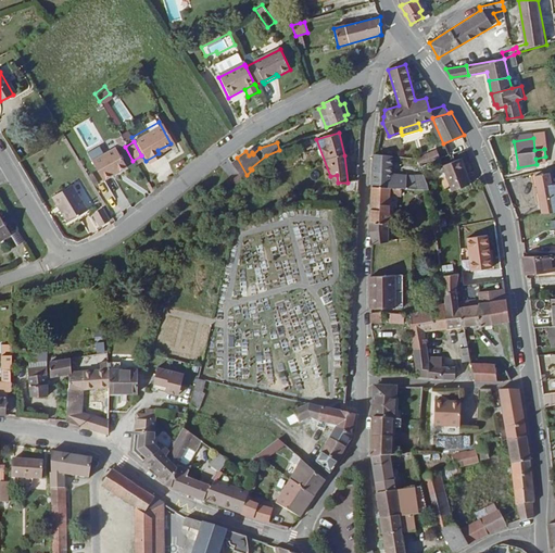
[(112,145),(88,158),(100,178),(123,164),(112,145)]
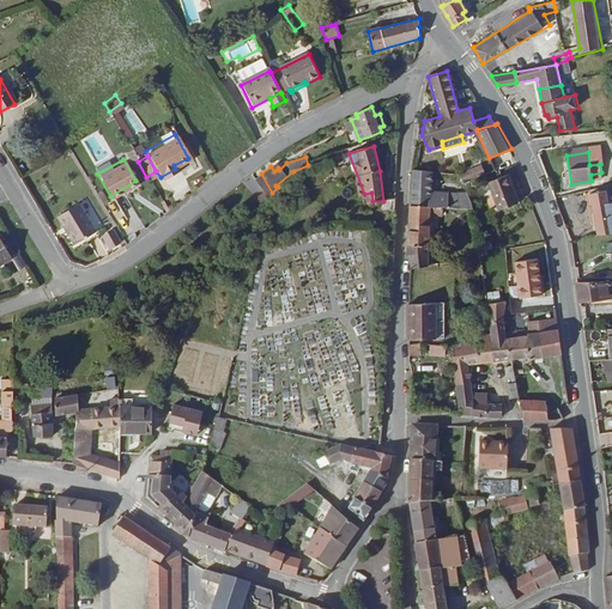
[(462,183),(484,174),(480,164),(458,174),(458,175),(462,183)]
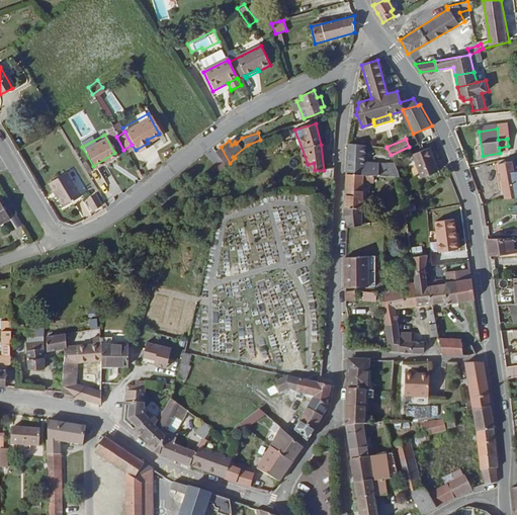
[(365,161),(365,145),(348,143),(346,174),(375,174),(399,175),(393,162),(388,164),(388,170),(379,170),(379,161),(365,161)]
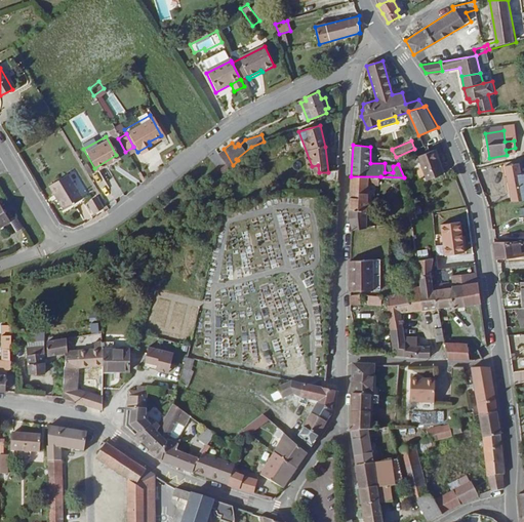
[(216,154),(225,164),(228,168),(233,165),(224,149),(216,154)]
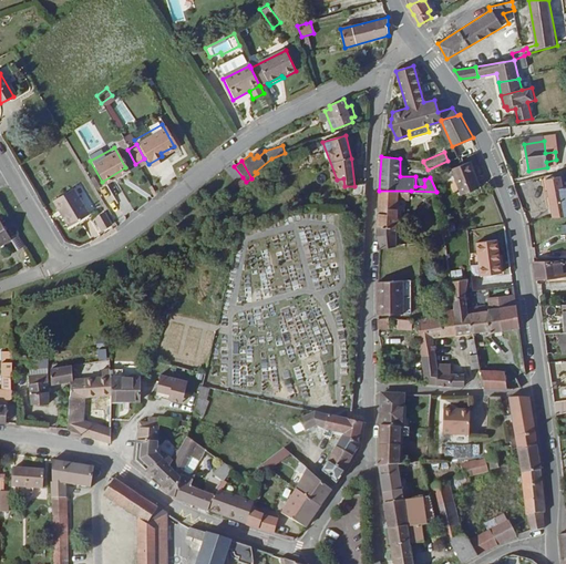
[(469,161),(451,168),(461,194),(479,187),(469,161)]
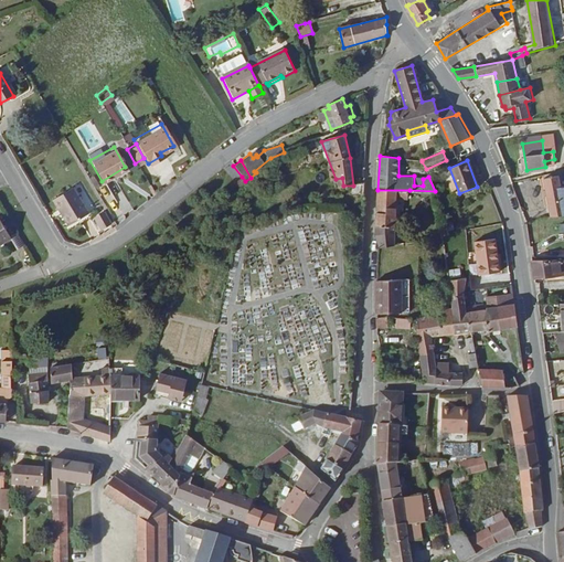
[(545,177),(549,216),(563,214),(563,187),(561,188),(560,176),(545,177)]
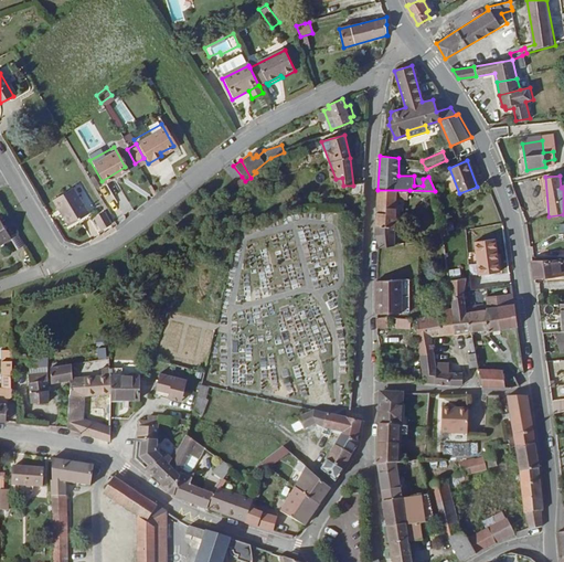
[(242,177),(234,183),(237,188),(246,182),(245,181),(242,177)]
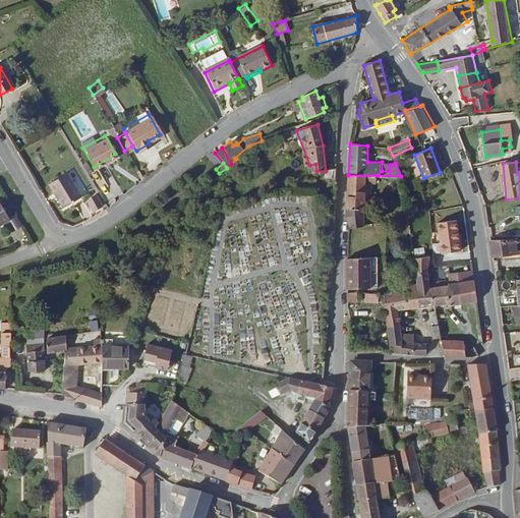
[(107,164),(99,167),(107,183),(114,180),(107,164)]
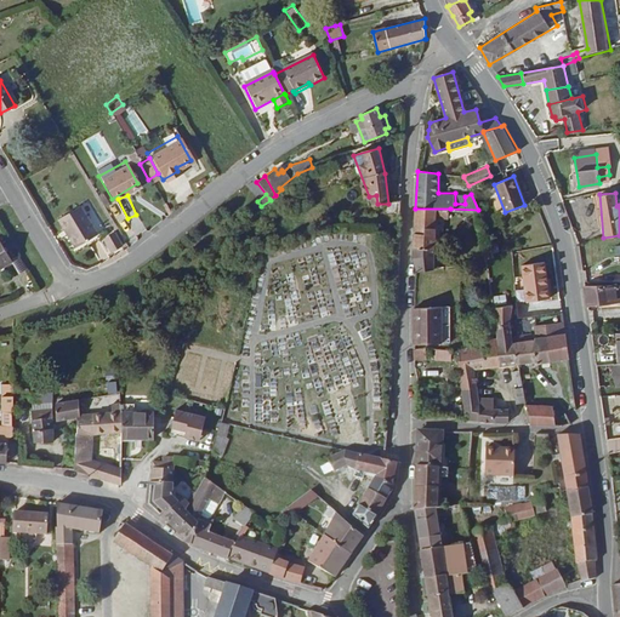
[(53,213),(62,229),(57,232),(66,245),(87,233),(73,205),(53,213)]
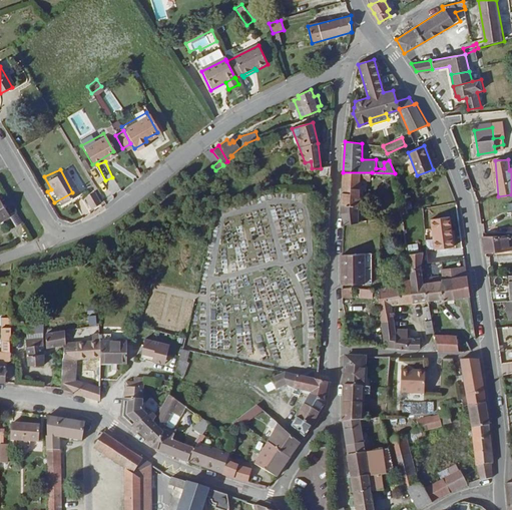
[(343,172),(340,214),(345,223),(358,220),(361,180),(372,180),(372,172),(343,172)]
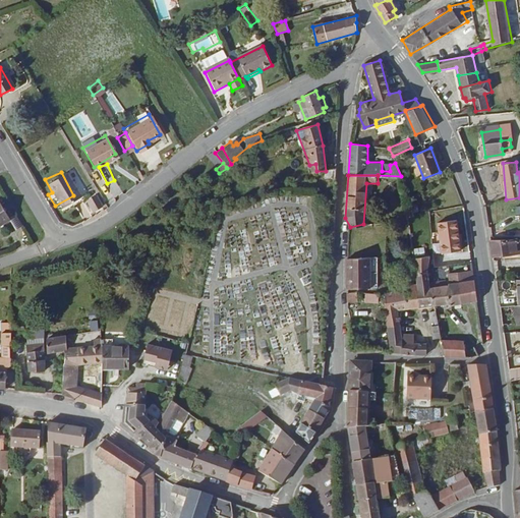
[(48,194),(52,192),(45,179),(41,182),(48,194)]
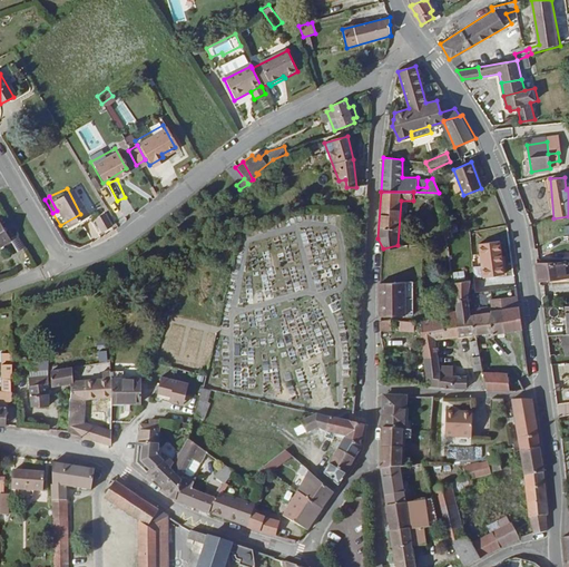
[(105,213),(84,222),(90,236),(110,226),(105,213)]
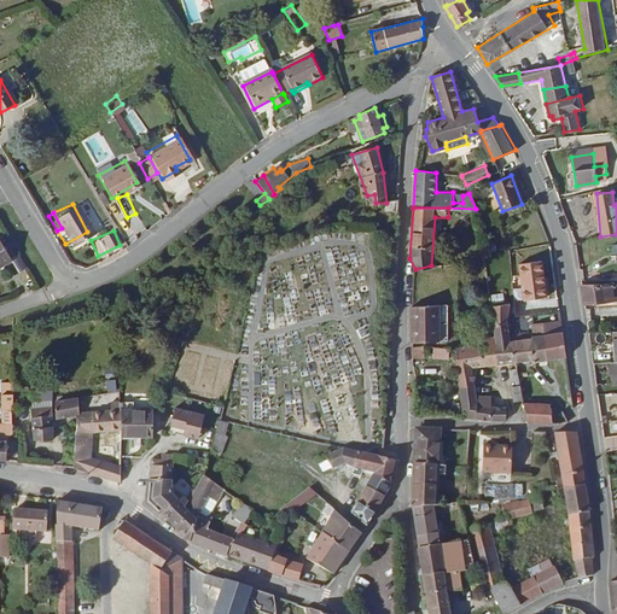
[(483,247),(485,256),(493,253),(490,245),(483,247)]
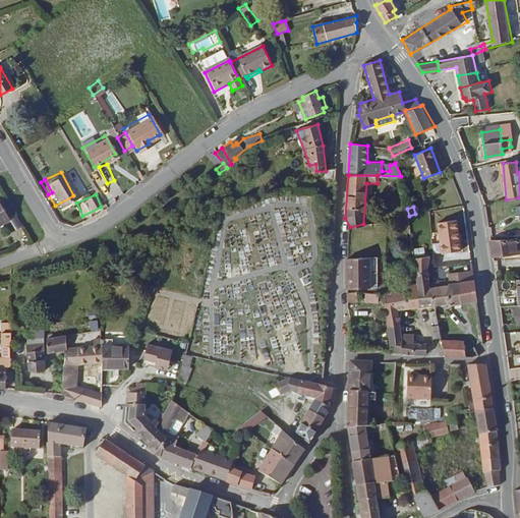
[(519,239),(490,240),(493,255),(519,252),(519,239)]
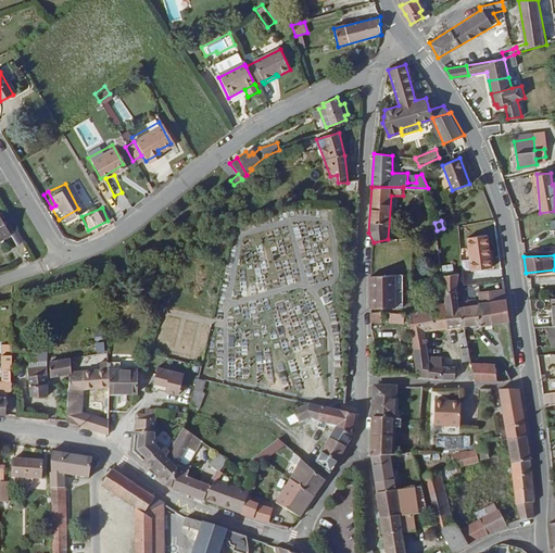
[(452,262),(441,263),(441,271),(453,269),(452,262)]
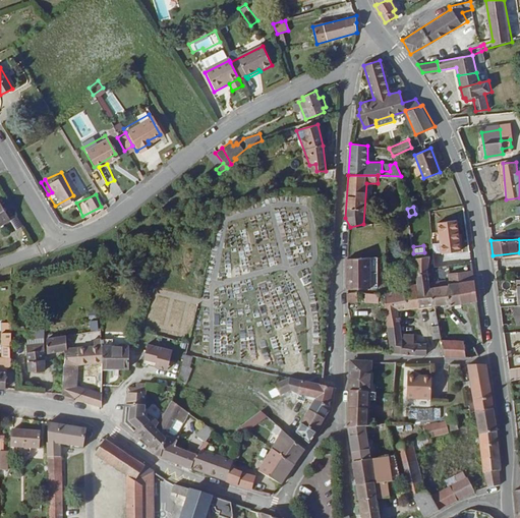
[(413,257),(415,273),(426,270),(427,254),(413,257)]
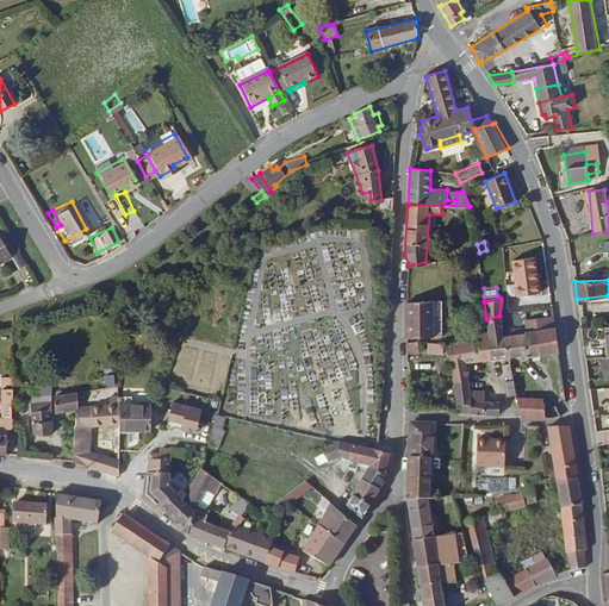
[(442,299),(406,301),(406,322),(443,318),(442,299)]
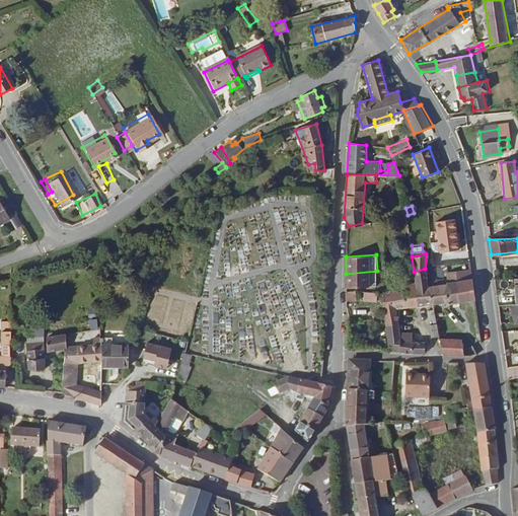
[(446,263),(449,282),(472,278),(470,261),(446,263)]
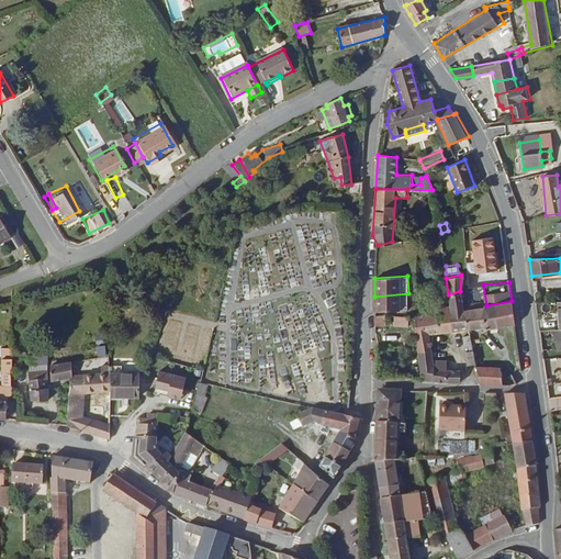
[(449,311),(451,331),(469,330),(469,309),(468,309),(466,309),(460,291),(448,294),(449,305),(449,311)]
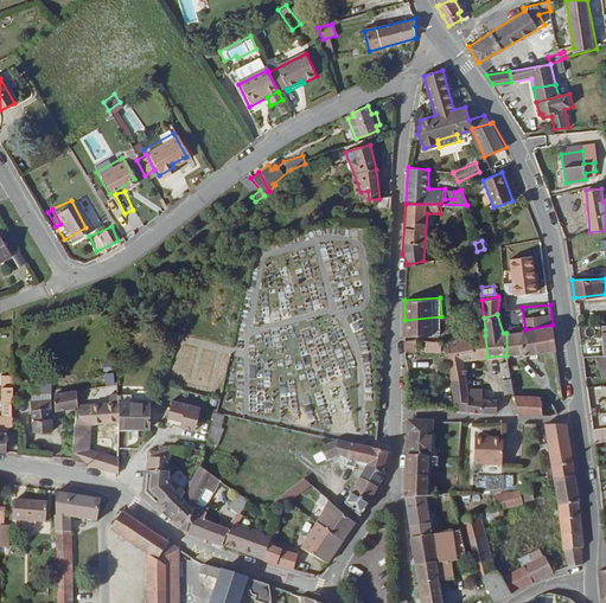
[(404,337),(442,333),(441,316),(404,320),(404,337)]
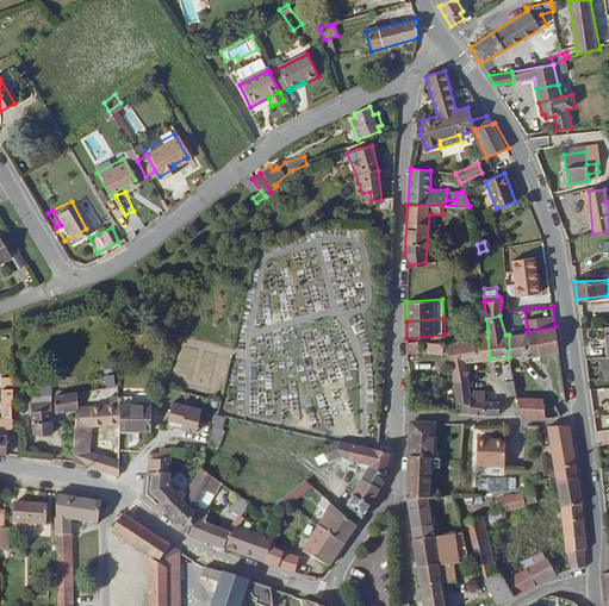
[(509,335),(509,357),(527,356),(527,358),(559,354),(555,328),(524,332),(524,328),(508,329),(507,329),(508,335),(509,335)]
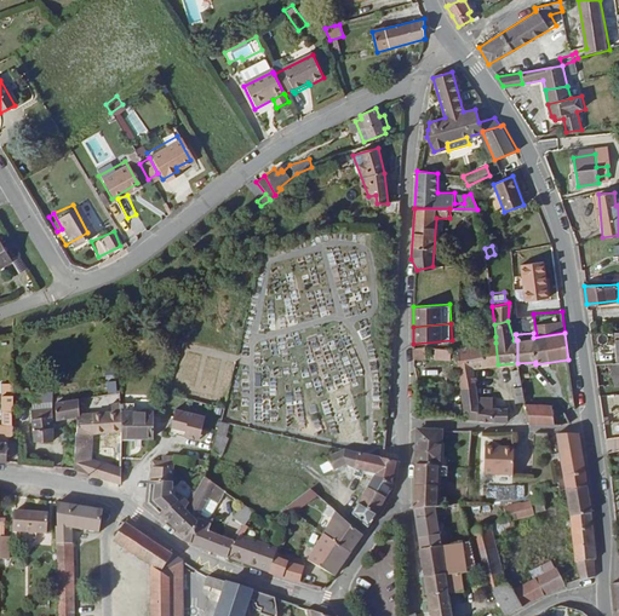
[(498,364),(496,343),(481,345),(483,366),(498,364)]
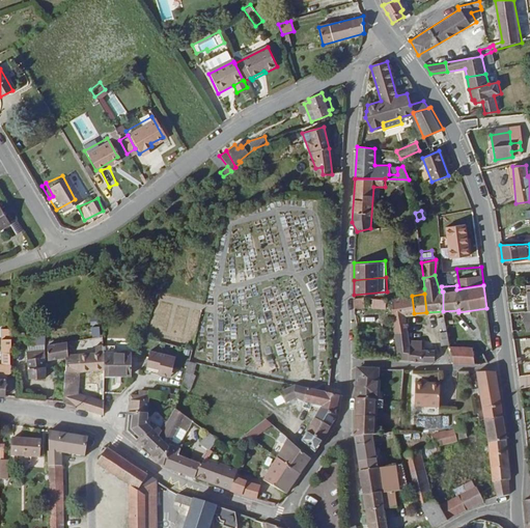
[(414,313),(412,296),(412,295),(410,296),(397,298),(391,299),(393,315),(406,314),(414,313)]
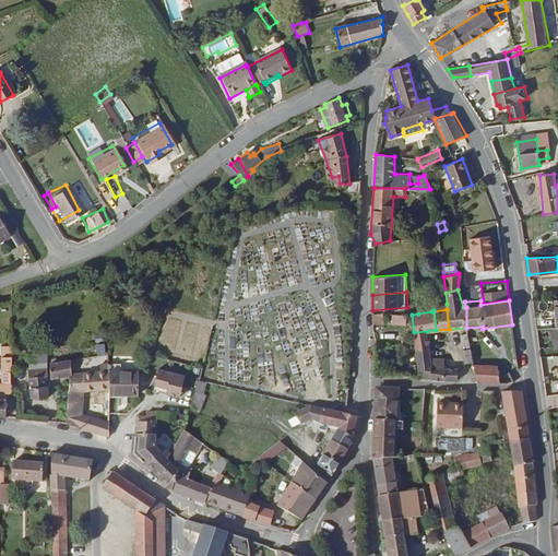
[(372,326),(382,324),(382,316),(372,316),(372,326)]
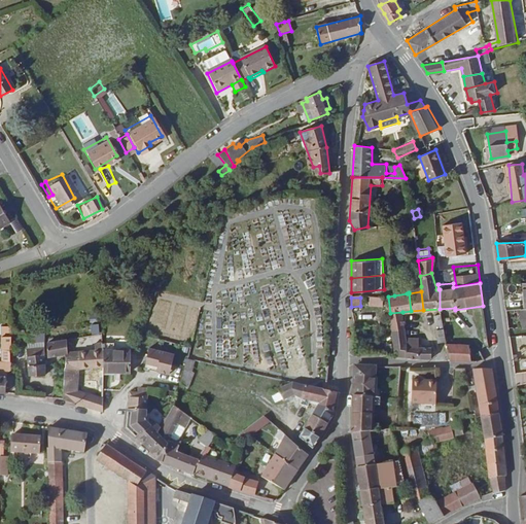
[(390,313),(391,329),(405,327),(402,312),(390,313)]
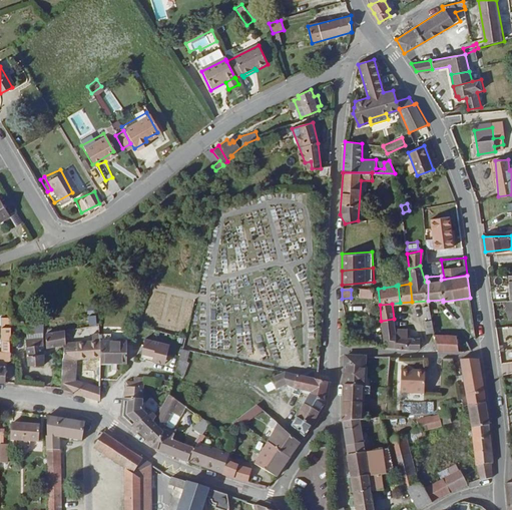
[(87,314),(87,323),(95,323),(95,314),(87,314)]
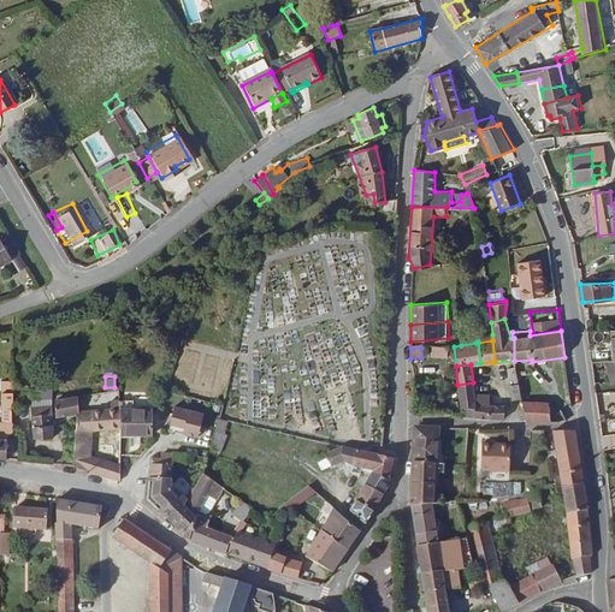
[(3,381),(1,409),(12,409),(12,404),(13,381),(3,381)]
